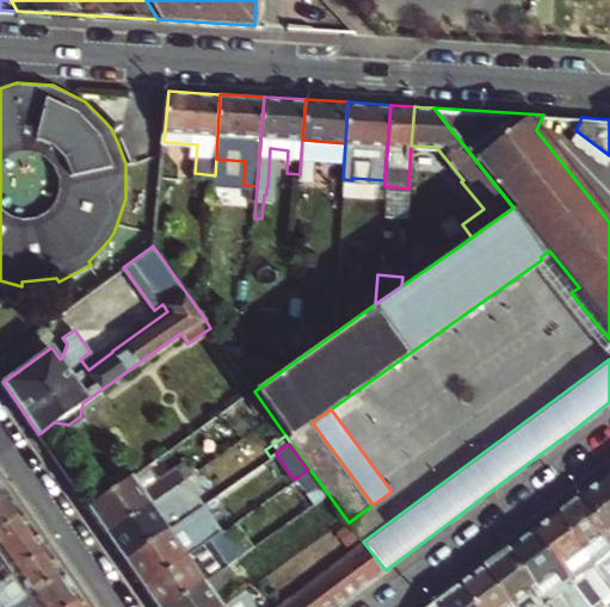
[(130,475),(90,503),(87,506),(106,532),(182,478),(173,465),(139,489),(130,475)]
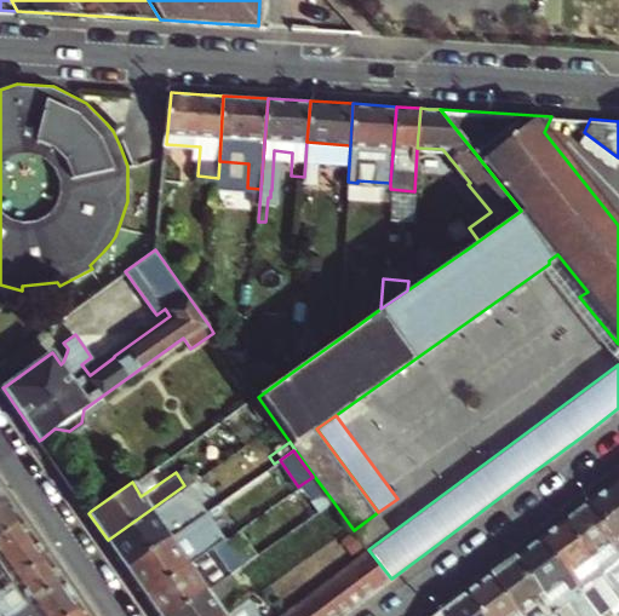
[(108,540),(126,566),(193,519),(181,501),(198,488),(191,479),(184,485),(108,540)]
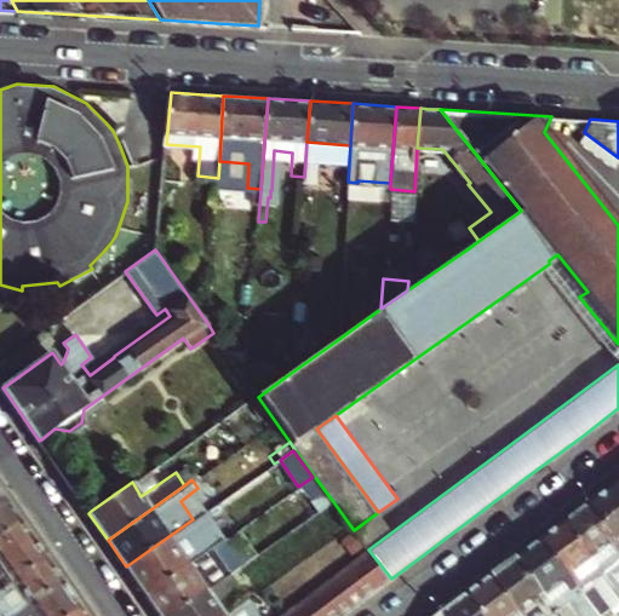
[(305,488),(320,508),(331,501),(315,481),(305,488)]
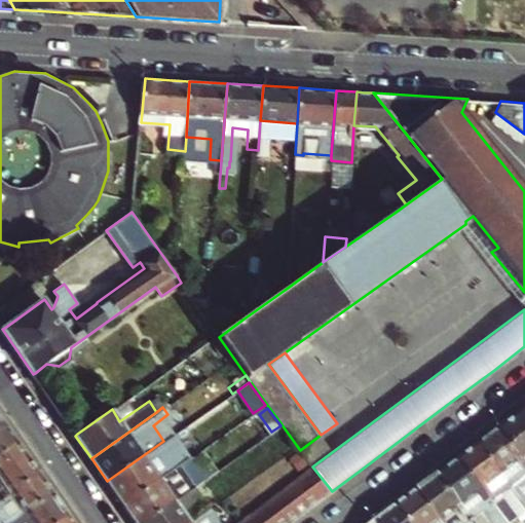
[(511,414),(496,425),(524,461),(524,418),(518,409),(511,414)]
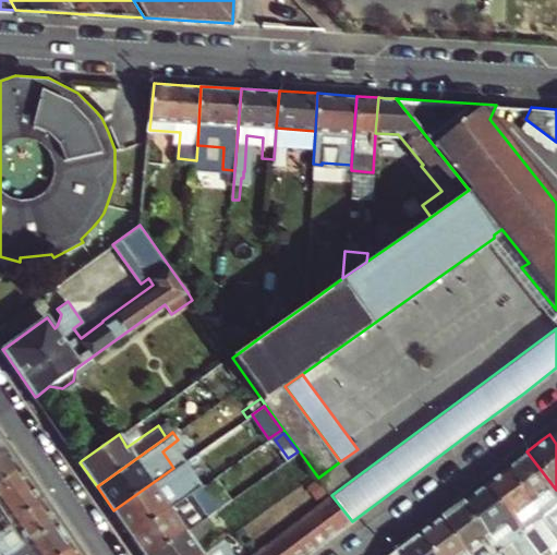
[(0,479),(20,468),(7,448),(0,451),(0,479)]
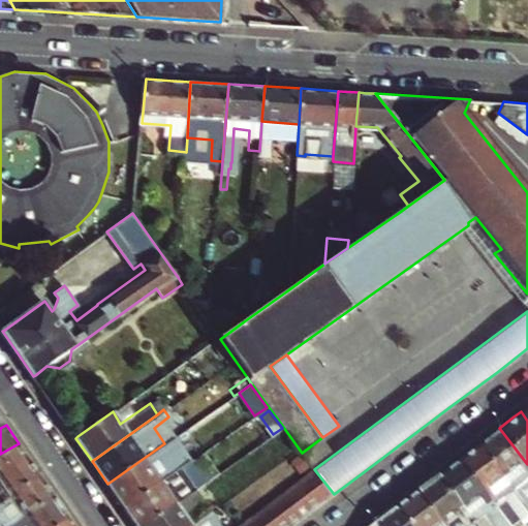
[(527,464),(499,428),(478,443),(527,508),(527,464)]
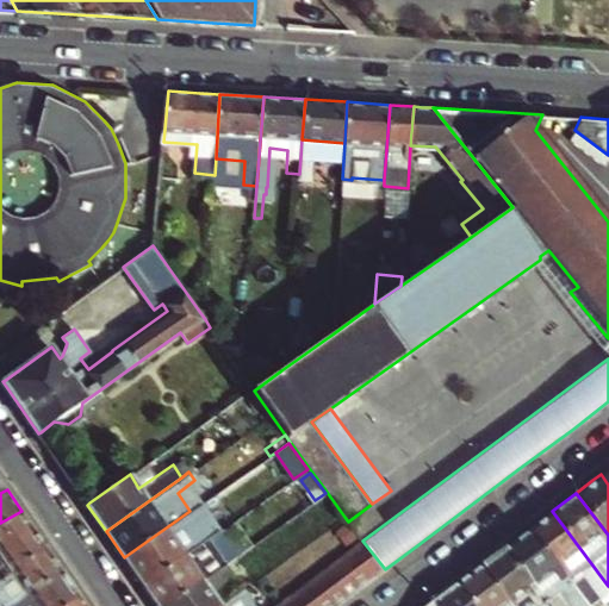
[(0,574),(45,545),(22,511),(0,523),(0,574)]
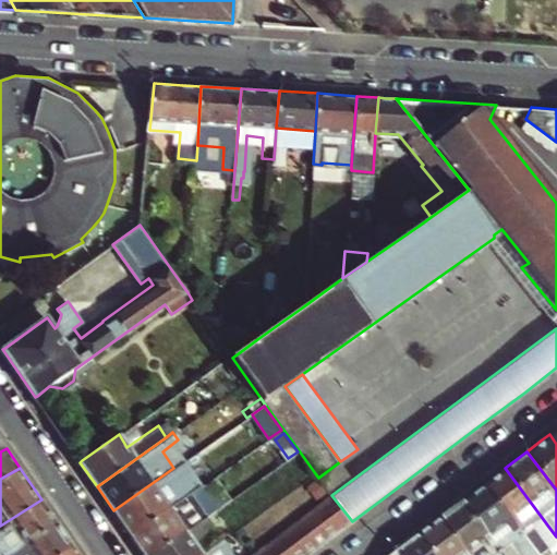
[(173,468),(113,510),(117,515),(129,532),(168,505),(186,493),(190,491),(182,479),(159,494),(156,490),(178,474),(173,468)]
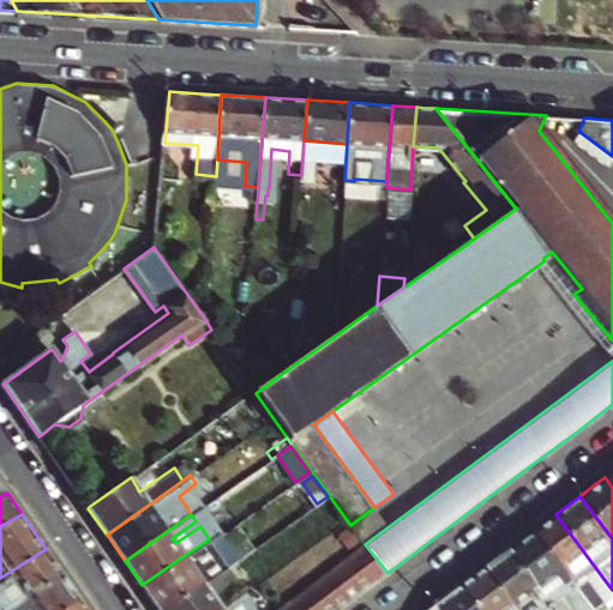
[(612,590),(556,514),(533,531),(588,605),(604,595),(612,607),(612,590)]
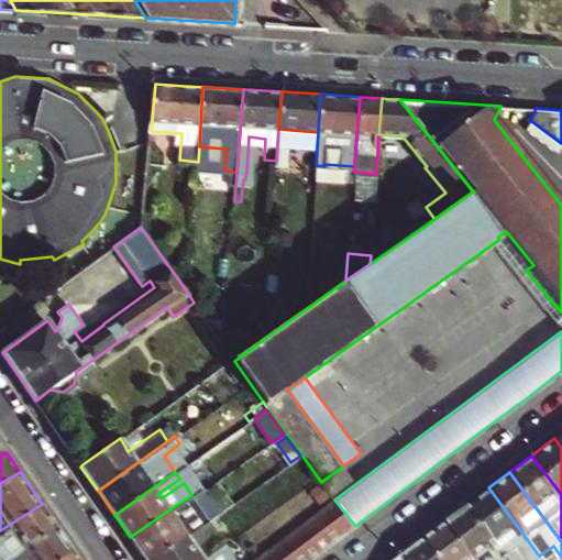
[(476,496),(466,504),(508,559),(542,559),(539,556),(488,487),(476,496)]
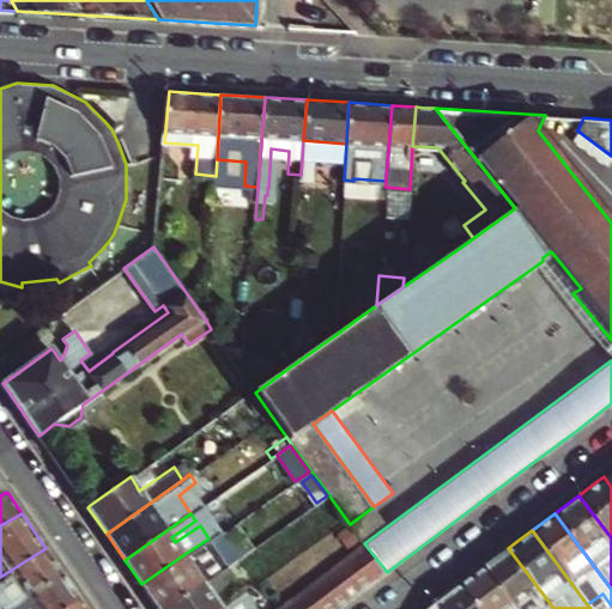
[(335,608),(387,572),(364,543),(273,608),(335,608)]
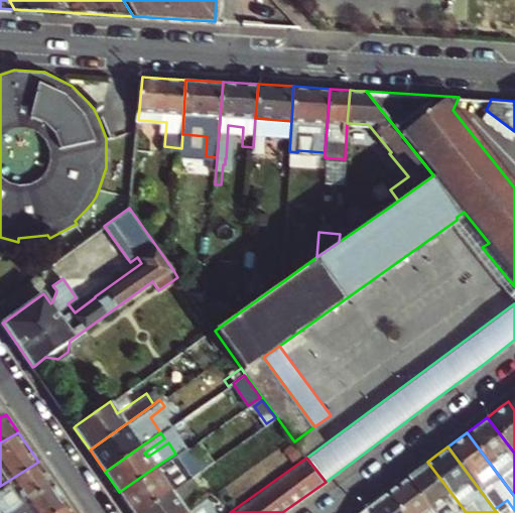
[(0,512),(2,512),(5,512),(52,481),(38,462),(0,486),(0,512)]
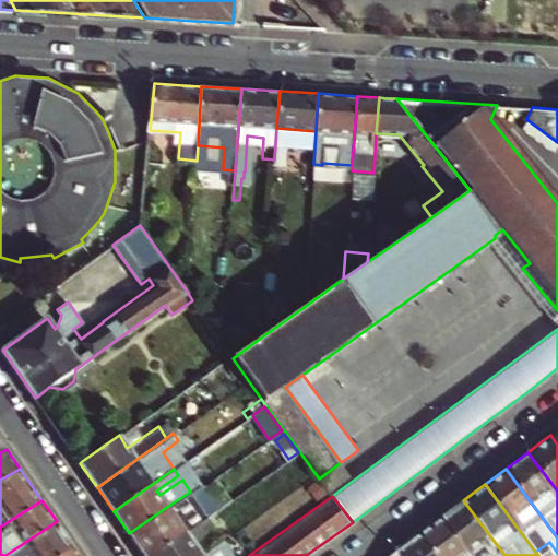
[(505,555),(463,500),(442,517),(470,555),(505,555)]
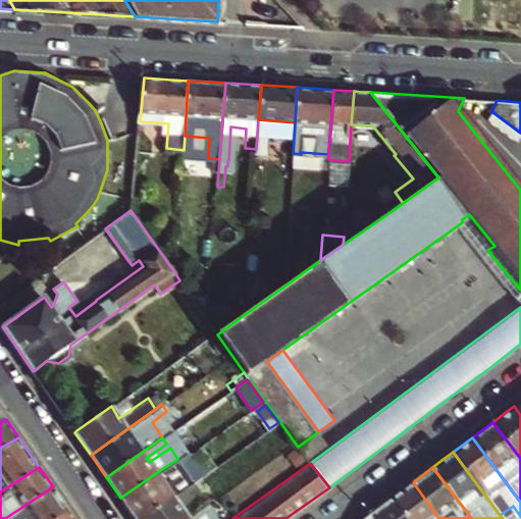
[(120,498),(135,518),(138,518),(172,495),(192,481),(185,470),(164,483),(157,472),(120,498)]
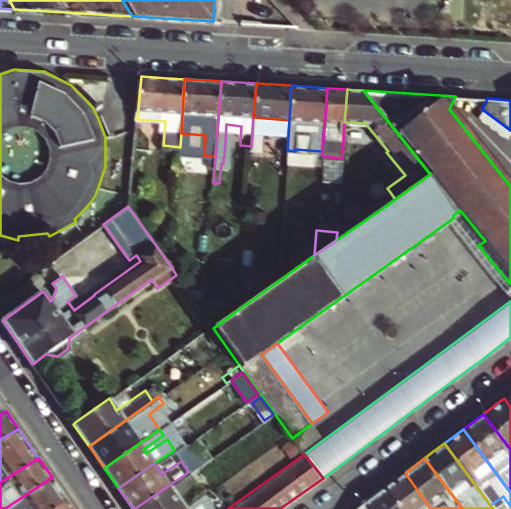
[(430,508),(405,473),(384,488),(399,508),(430,508)]
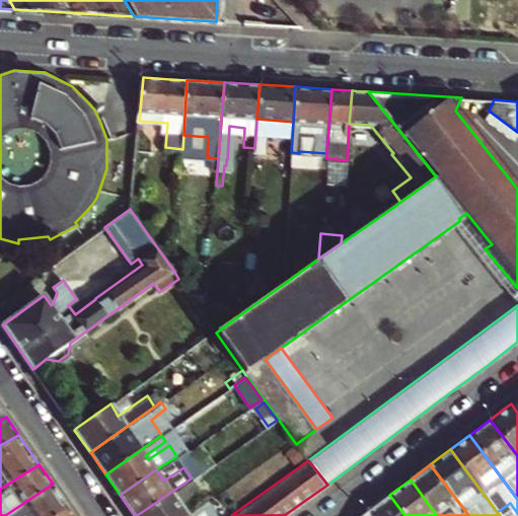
[(2,515),(54,515),(68,507),(53,484),(5,515),(2,515)]
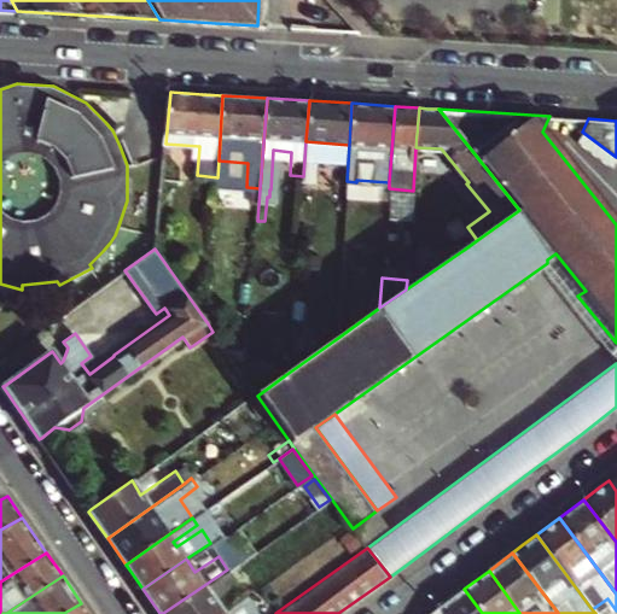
[(204,585),(163,613),(219,613),(246,595),(237,582),(214,598),(204,585)]
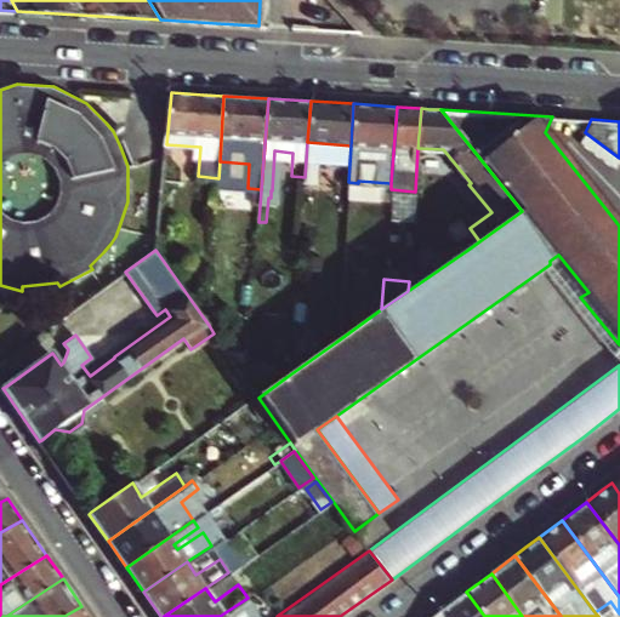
[(260,616),(248,598),(220,616),(260,616)]
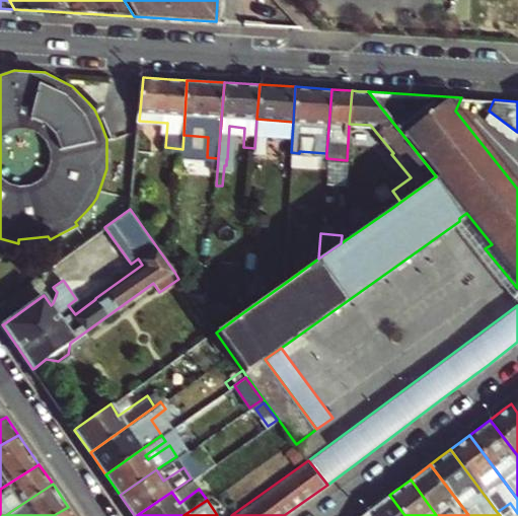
[(74,515),(68,507),(54,515),(74,515)]
